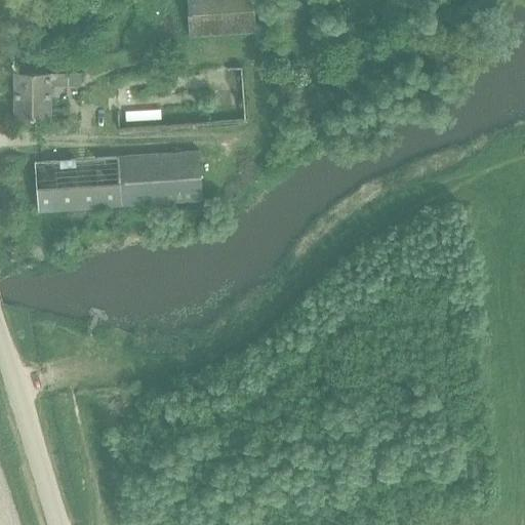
[(186,0),(189,37),(253,33),(250,0),(186,0)]
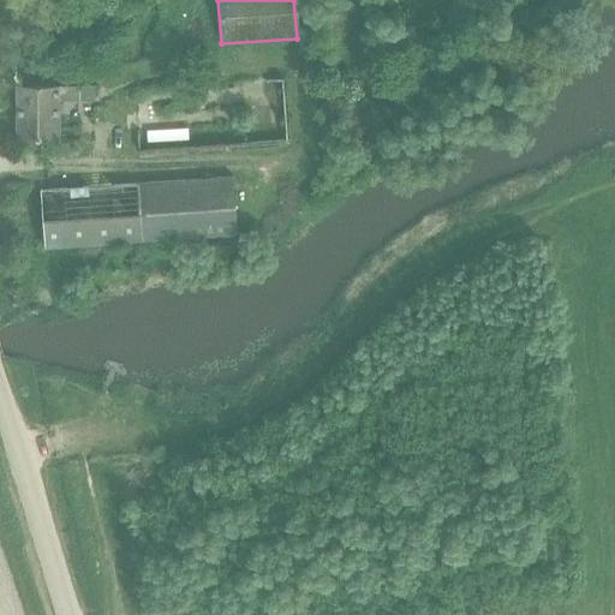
[(94,87),(41,87),(17,87),(17,141),(59,141),(59,101),(94,101),(94,87)]
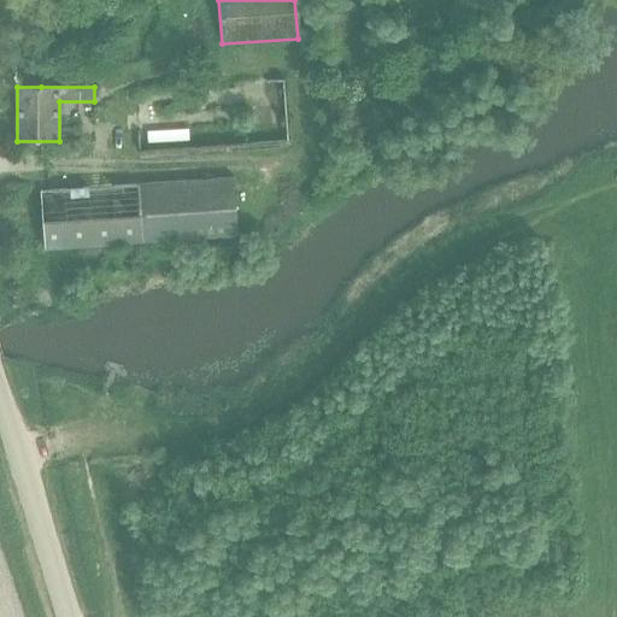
[(262,127),(263,101),(238,100),(236,125),(262,127)]
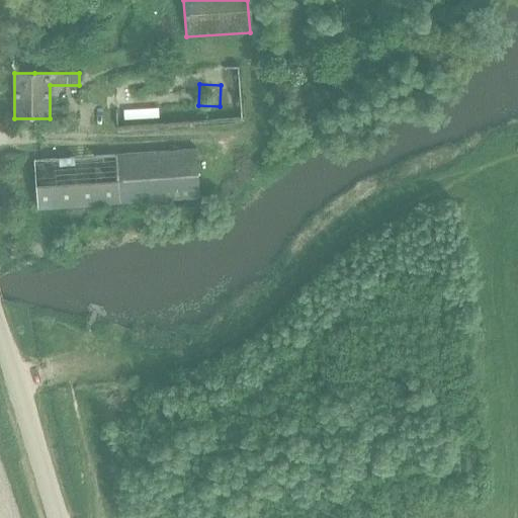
[(138,110),(123,111),(124,120),(139,119),(138,110)]
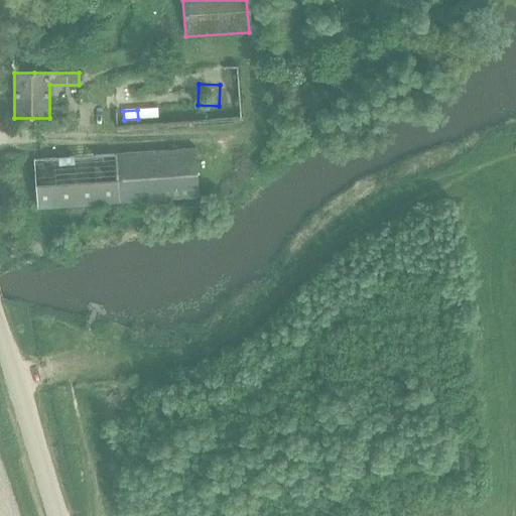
[(37,209),(57,207),(200,197),(196,148),(34,160),(37,209)]
